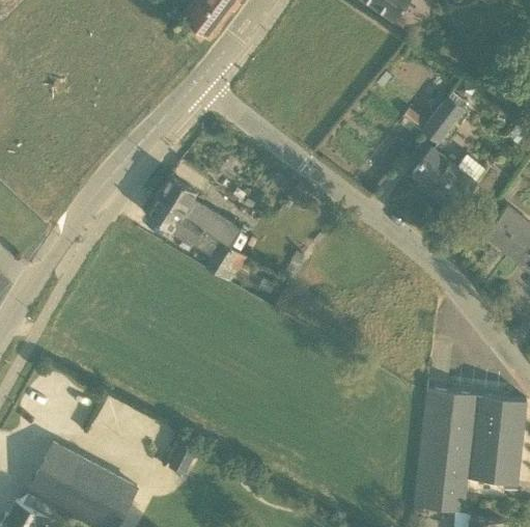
[(231,11),(239,0),(200,0),(186,21),(210,38),(231,11)]
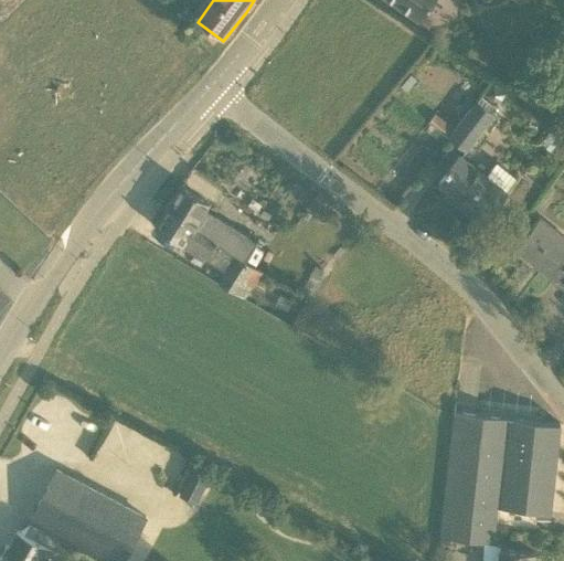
[(387,0),(421,22),(435,0),(387,0)]
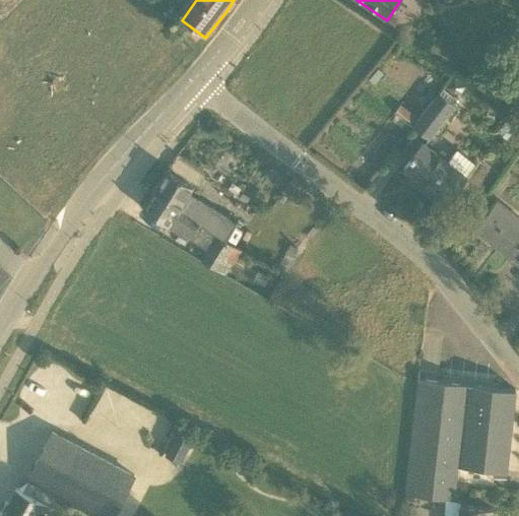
[(432,140),(455,108),(439,97),(414,128),(432,140)]
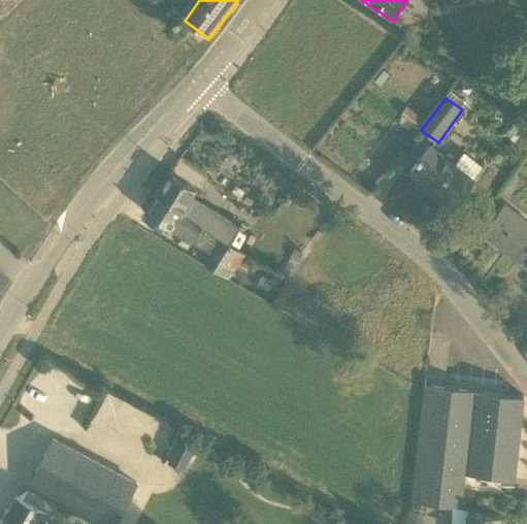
[(453,211),(474,183),(430,149),(412,174),(433,191),(432,196),(453,211)]
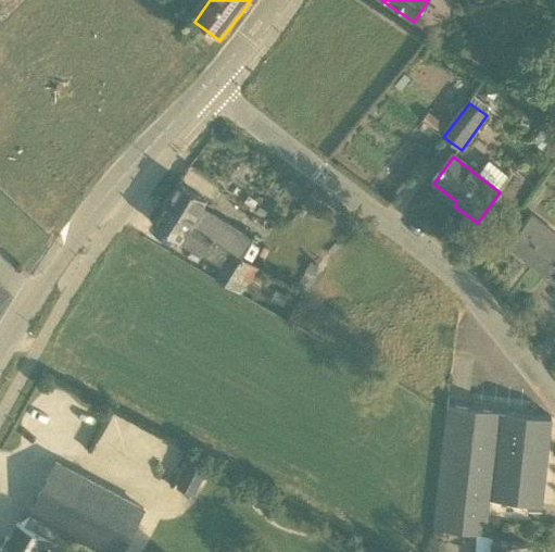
[(251,245),(201,213),(206,203),(178,187),(164,210),(178,220),(177,221),(191,229),(191,230),(213,243),(221,248),(242,260),(255,239),(255,238),(251,245)]
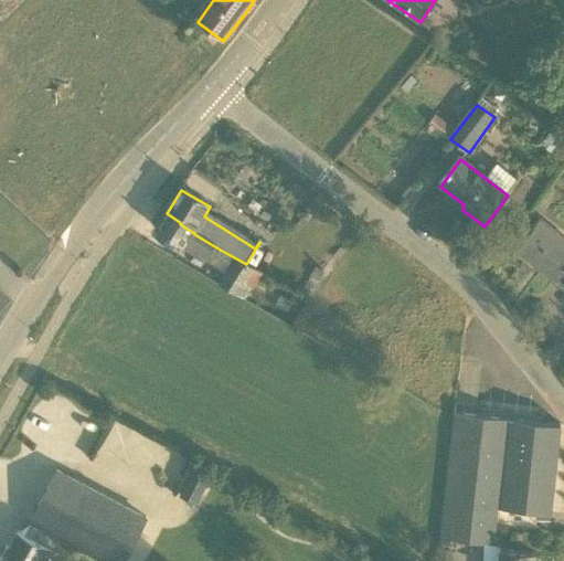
[(206,262),(215,267),(224,252),(216,247),(194,234),(194,233),(180,224),(181,223),(167,213),(156,231),(174,242),(206,263),(206,262)]
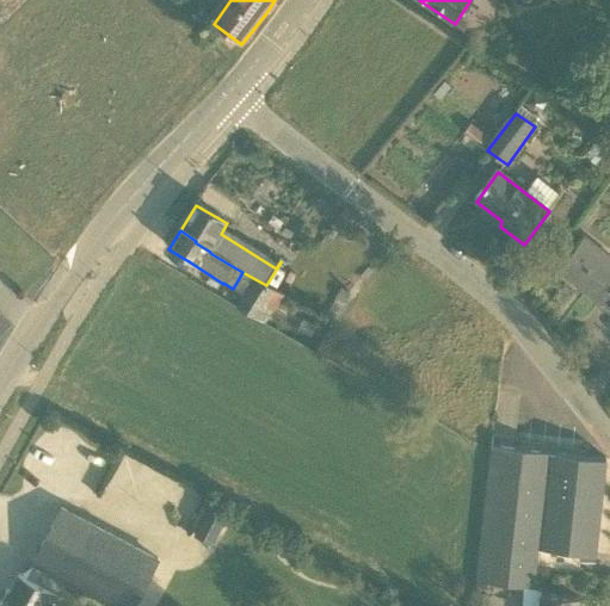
[(602,305),(609,295),(609,259),(584,239),(559,272),(602,305)]
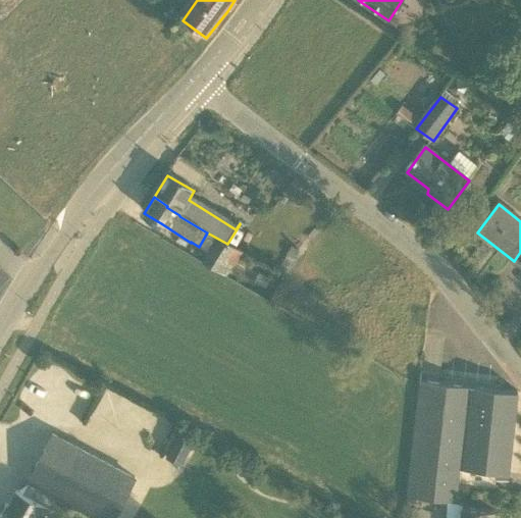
[(211,255),(205,265),(227,278),(227,277),(242,255),(226,245),(220,241),(211,255)]
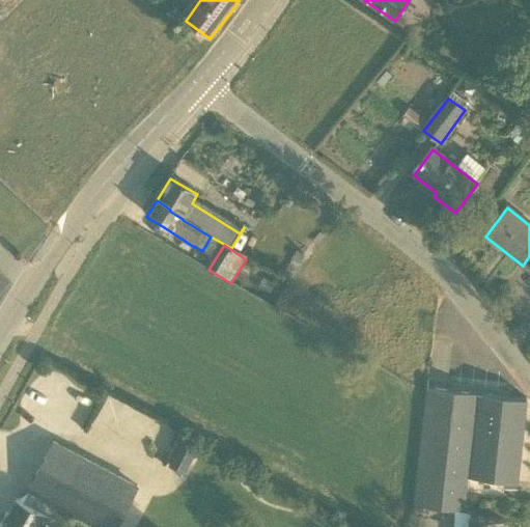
[(523,443),(527,400),(428,390),(428,381),(423,433),(523,443)]
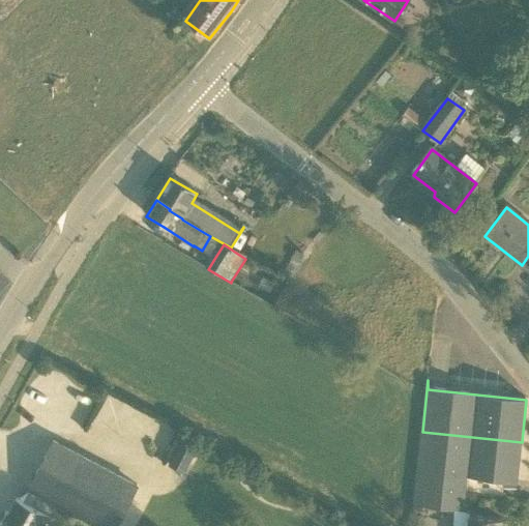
[(518,485),(522,442),(422,432),(414,506),(456,512),(464,512),(468,479),(518,485)]
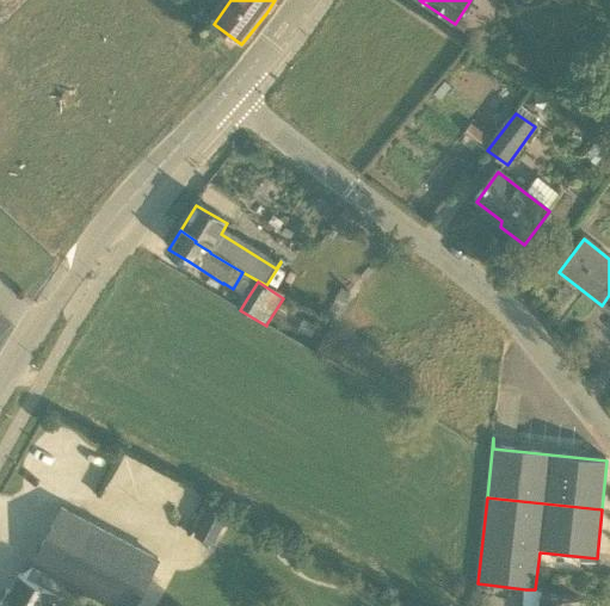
[(214,549),(229,520),(210,509),(195,539),(214,549)]
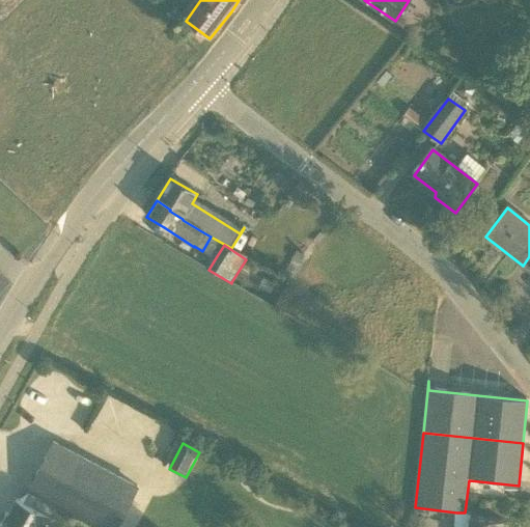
[(49,526),(53,520),(60,507),(96,526),(118,526),(139,489),(54,445),(29,492),(31,492),(24,505),(18,501),(10,517),(7,515),(1,526),(49,526)]
